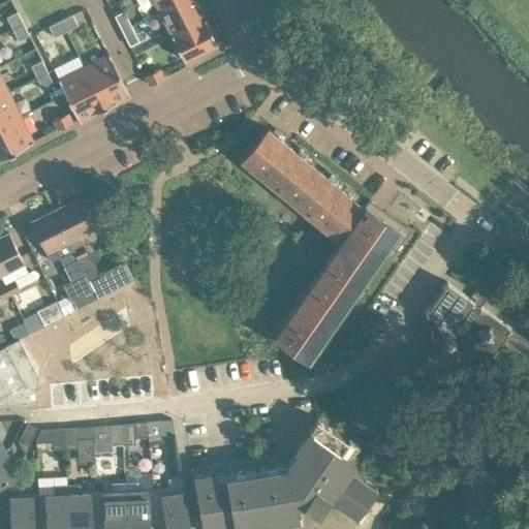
[(167,7),(181,0),(154,0),(160,11),(167,7)]
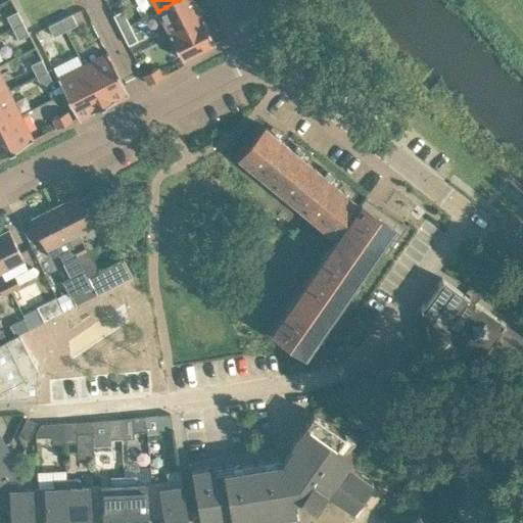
[(178,31),(203,17),(194,0),(179,0),(165,7),(158,11),(170,35),(178,31)]
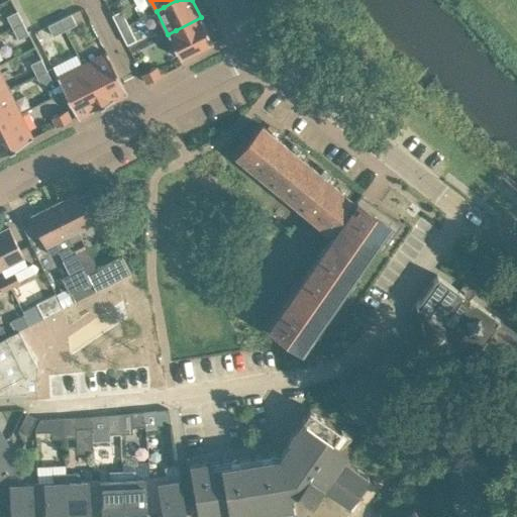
[(119,29),(128,24),(122,13),(121,9),(112,14),(119,29)]
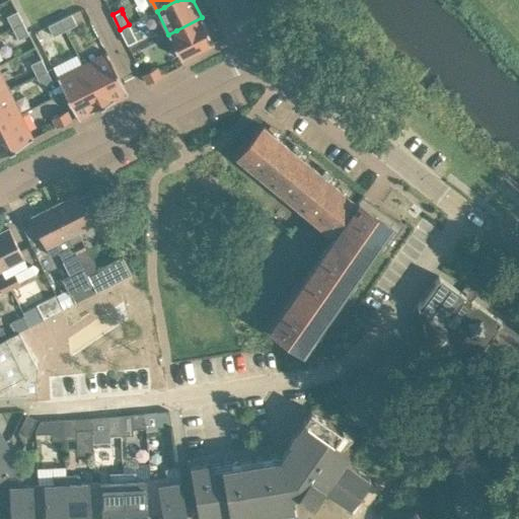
[(12,27),(22,22),(16,10),(9,14),(6,15),(12,27)]
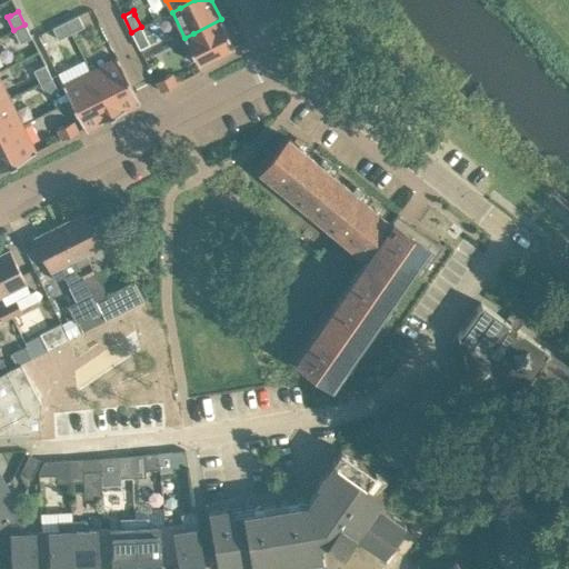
[(83,26),(81,22),(78,15),(65,21),(71,32),(83,26)]
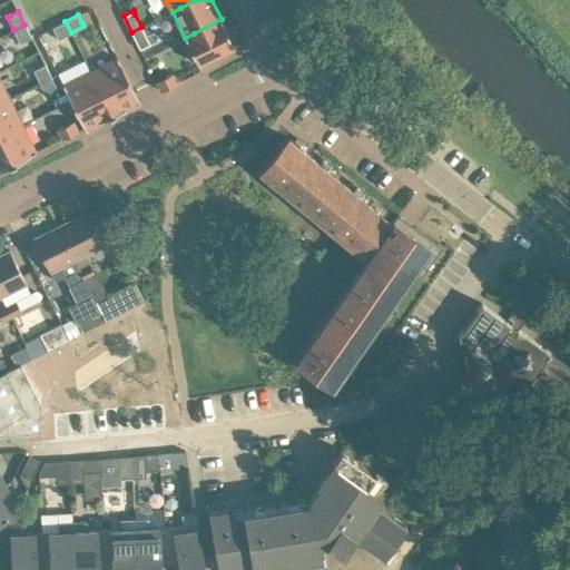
[(207,59),(235,46),(222,19),(194,33),(185,38),(198,64),(199,64),(207,59)]
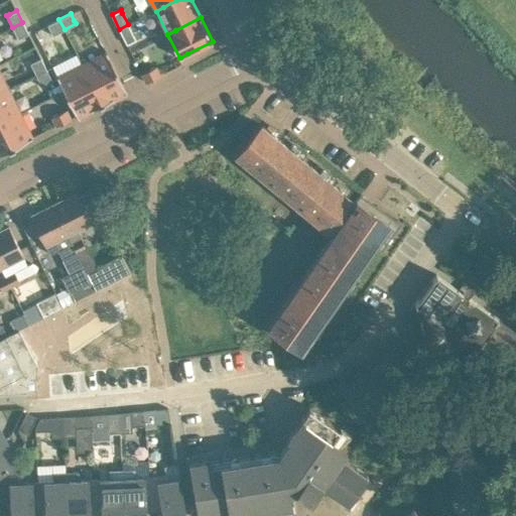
[(65,29),(58,19),(47,24),(52,35),(65,29)]
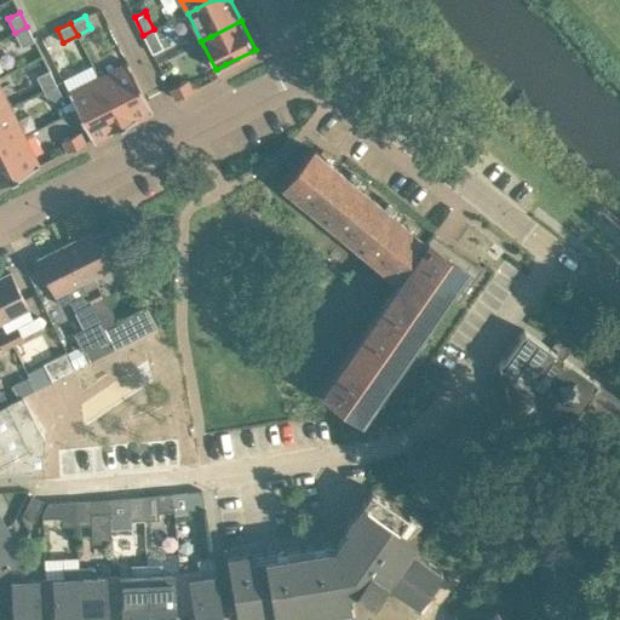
[(22,46),(34,40),(27,27),(15,33),(22,46)]
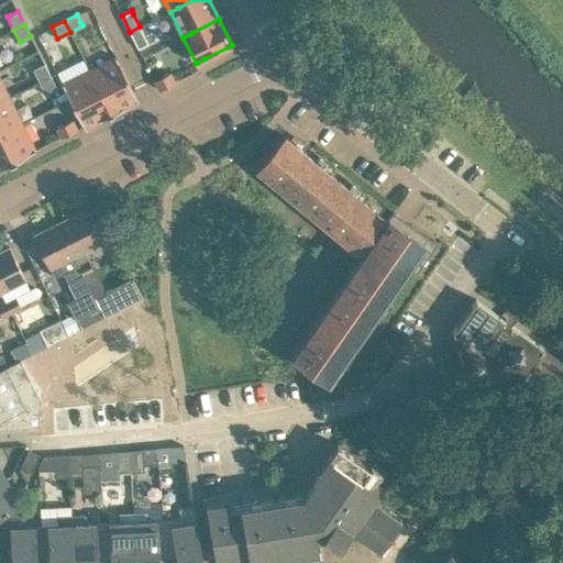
[(138,47),(147,43),(140,28),(140,26),(130,32),(138,47)]
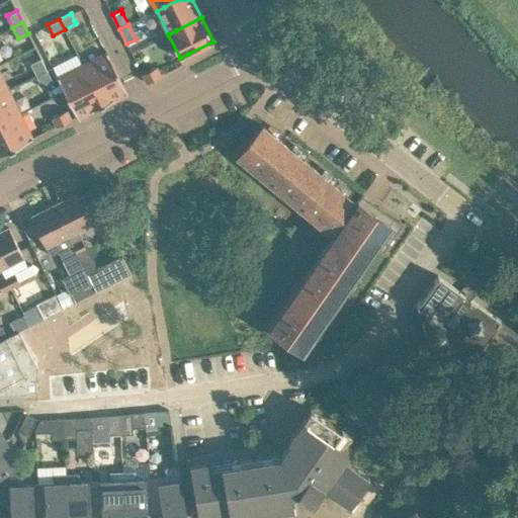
[(126,92),(108,56),(107,52),(82,65),(102,104),(126,92)]
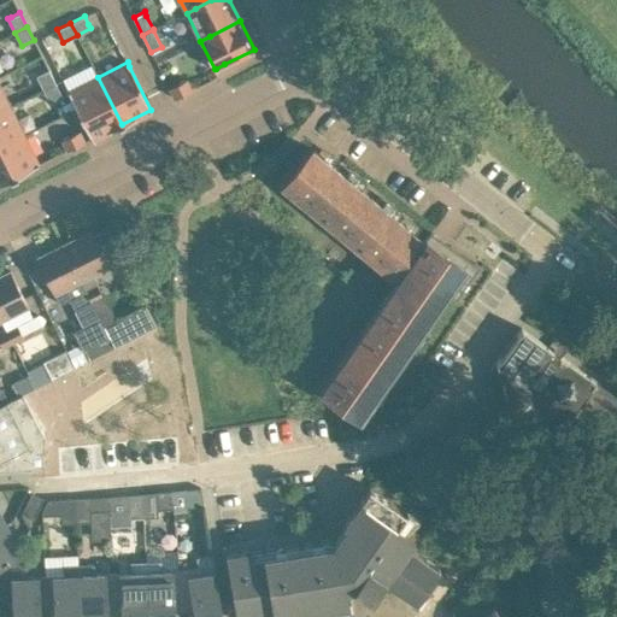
[(56,83),(54,81),(48,69),(37,75),(36,76),(43,89),(56,83)]
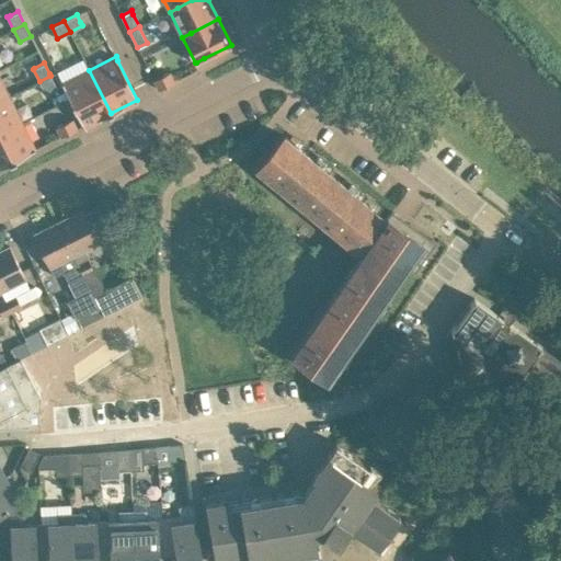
[(83,127),(111,113),(89,70),(61,83),(64,88),(83,125),(83,127)]
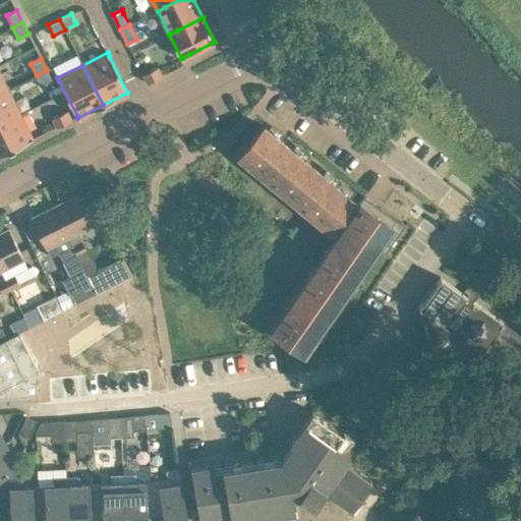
[(162,75),(161,73),(158,66),(142,73),(147,82),(150,81),(162,75)]
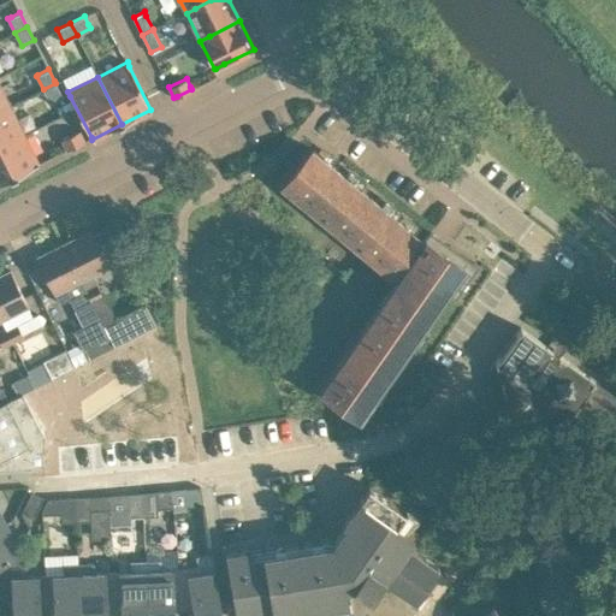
[(49,102),(63,96),(55,83),(43,89),(49,102)]
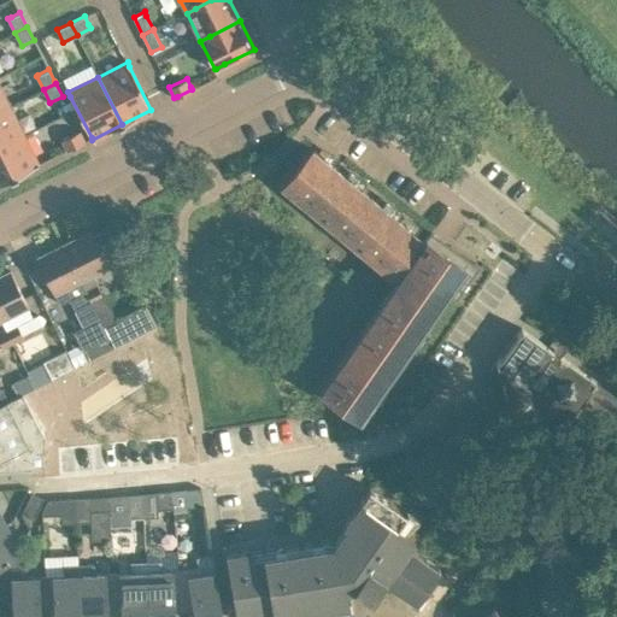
[(0,146),(23,135),(9,106),(0,110),(0,146)]
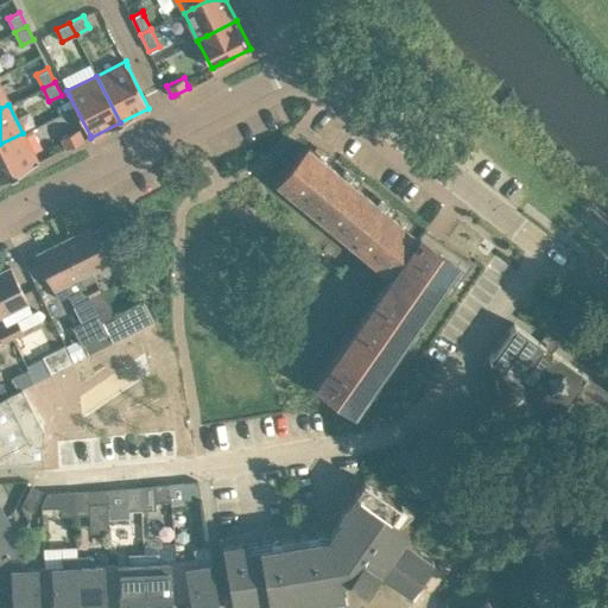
[(83,139),(78,130),(78,128),(63,135),(61,137),(65,147),(83,139)]
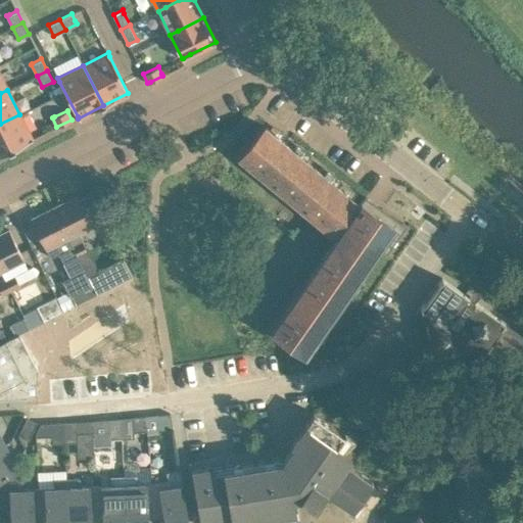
[(0,154),(32,139),(19,114),(0,124),(0,154)]
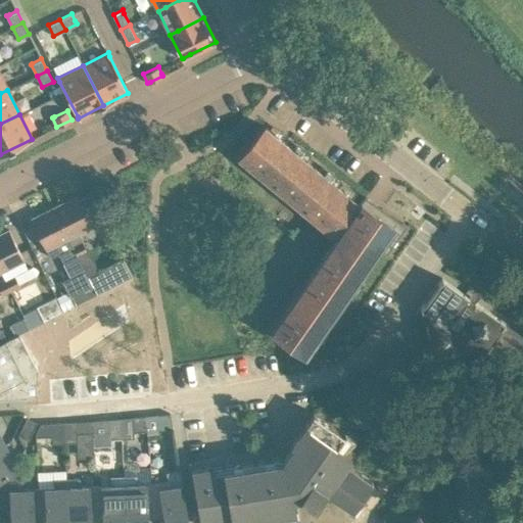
[(265,126),(239,157),(336,237),(272,329),(305,352),(311,344),(321,329),(349,288),(360,273),(378,247),(385,252),(386,253),(407,225),(366,197),(365,196),(359,203),(358,202),(350,197),(345,192),(336,184),(323,174),(305,159),(293,148),(284,142),(283,140),(281,139),(275,134),(265,126)]
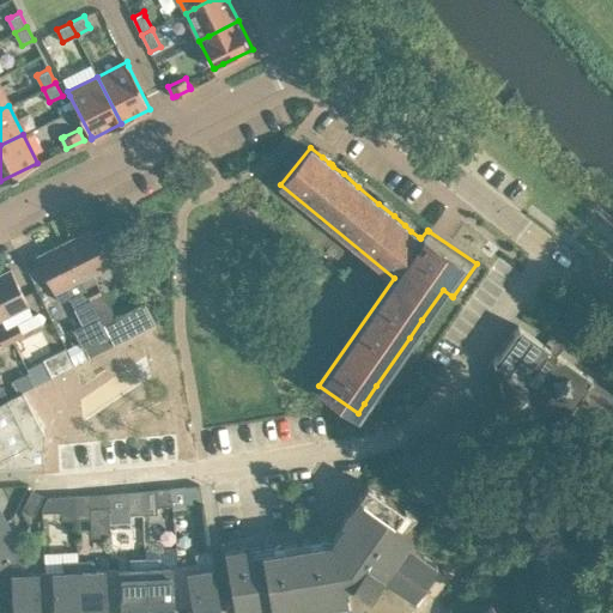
[(92,271),(107,263),(99,248),(108,243),(101,229),(92,234),(90,229),(62,243),(80,277),(92,271)]
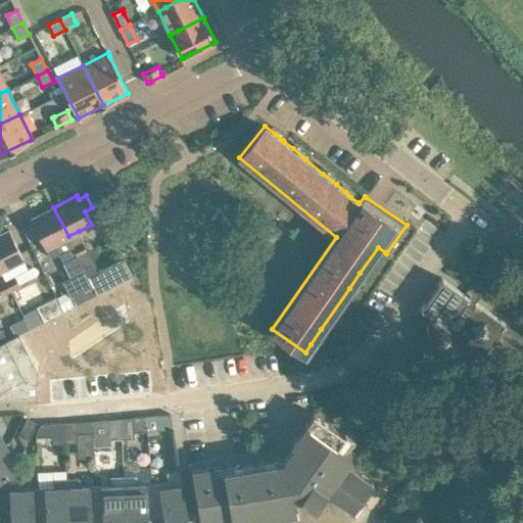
[(68,236),(53,207),(31,219),(50,256),(58,252),(70,276),(61,280),(69,296),(70,295),(92,285),(88,276),(79,255),(68,236)]
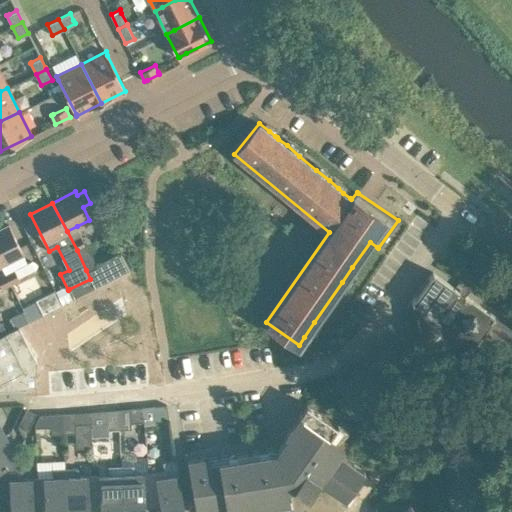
[(23,253),(18,242),(9,225),(0,228),(0,263),(0,264),(23,253)]
